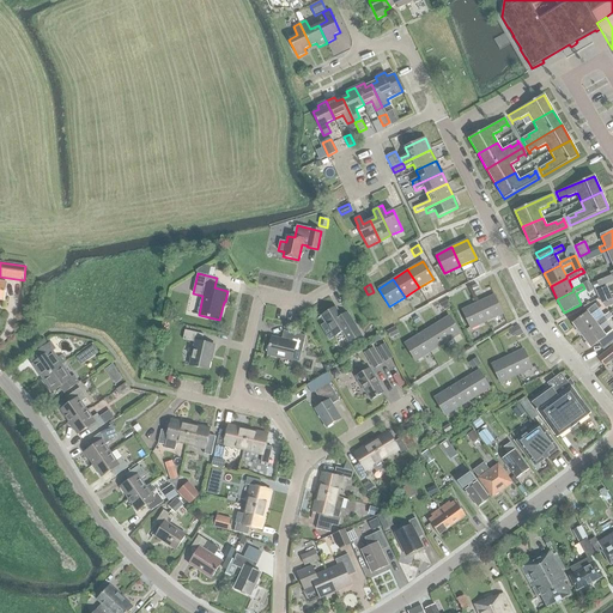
[(596,291),(601,303),(612,299),(606,286),(596,291)]
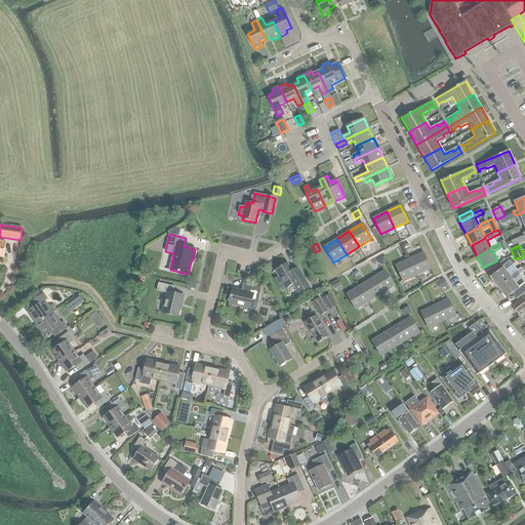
[(409,259),(417,276),(431,269),(422,252),(409,259)]
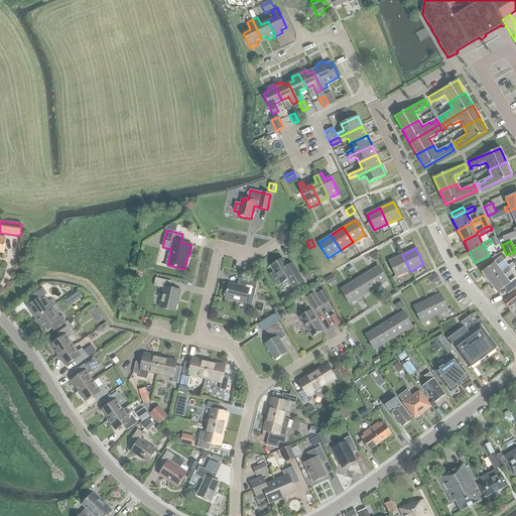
[(396,277),(410,271),(402,255),(389,261),(396,277)]
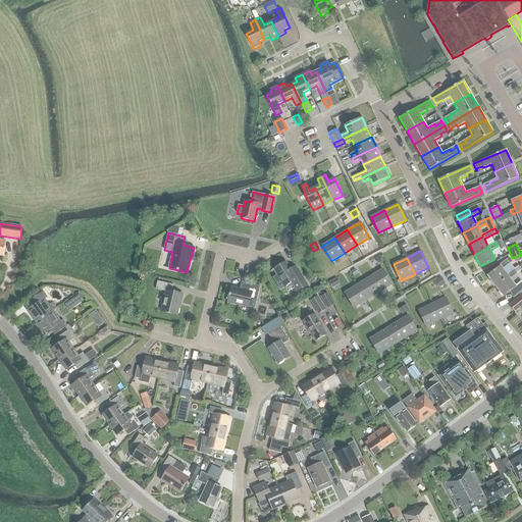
[(508,276),(507,275),(502,268),(509,263),(507,259),(499,265),(500,266),(487,275),(496,286),(508,276)]
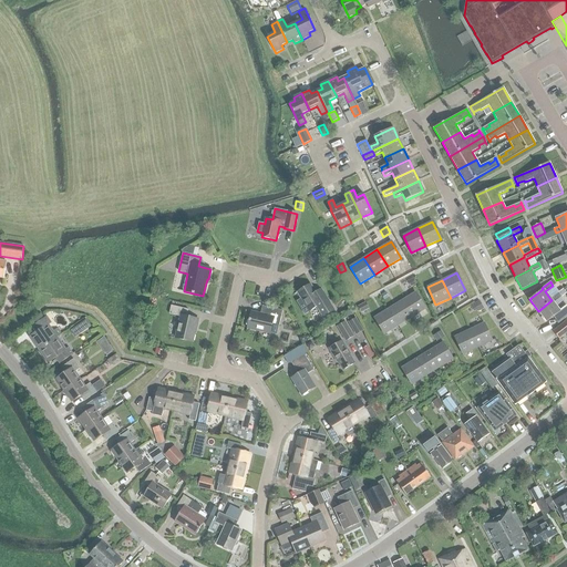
[(316,292),(310,285),(297,292),(300,299),(296,301),(305,315),(318,306),(325,317),(334,310),(321,289),(316,292)]
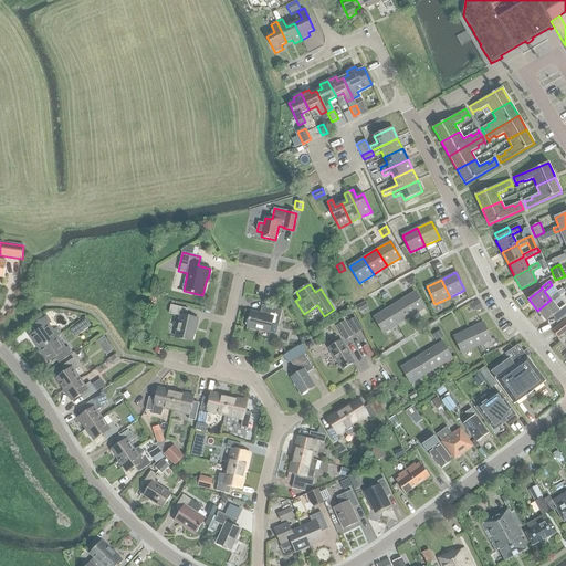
[(551,300),(537,311),(545,322),(552,316),(557,323),(565,315),(565,307),(565,306),(559,311),(553,302),(565,293),(562,289),(549,299),(551,300)]
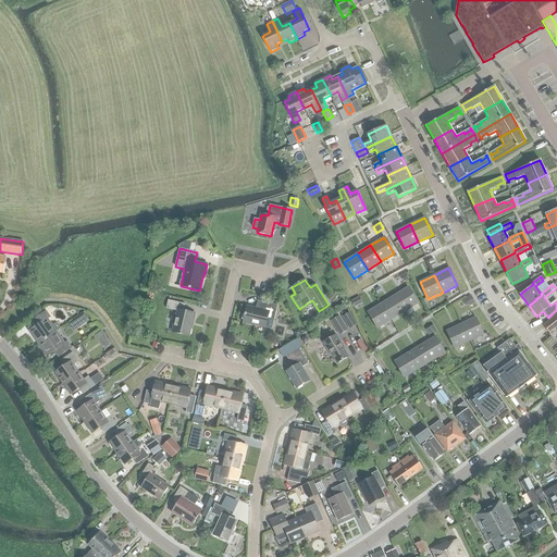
[(394,296),(405,312),(418,304),(408,287),(394,296)]
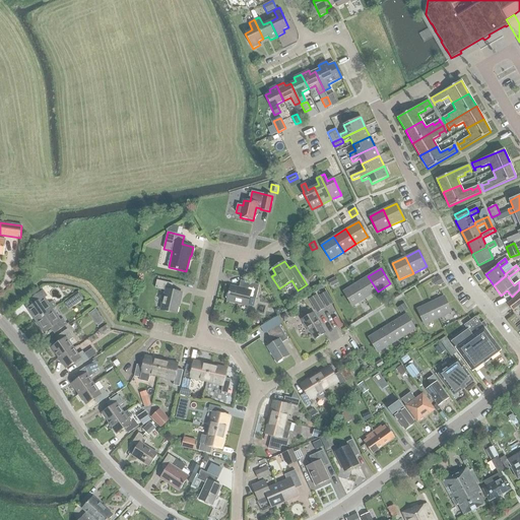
[(365,299),(378,291),(368,276),(355,283),(365,299)]
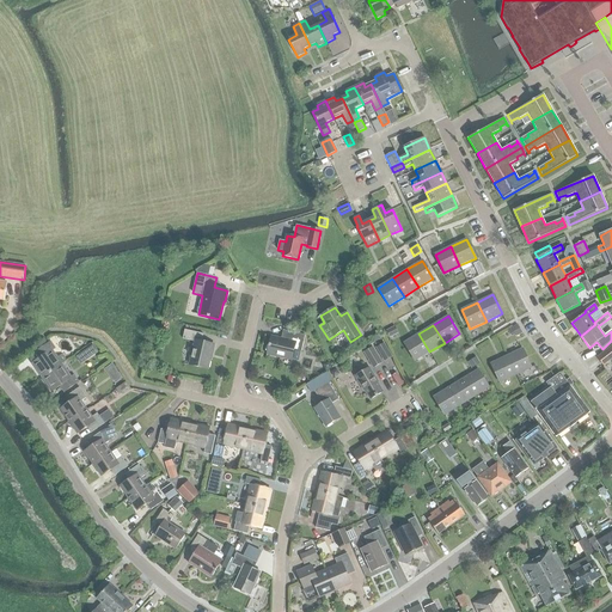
[(516,325),(510,329),(514,336),(515,336),(521,332),(516,325)]
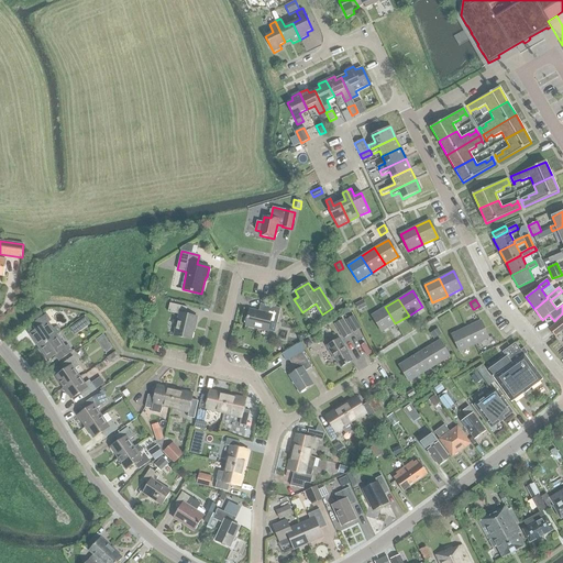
[(359,311),(366,307),(363,300),(355,305),(359,311)]
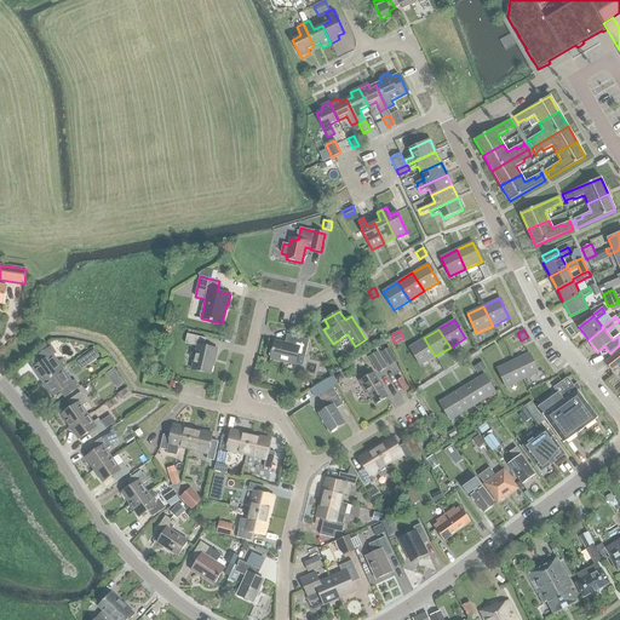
[(210,374),(216,349),(204,346),(206,339),(187,334),(185,343),(197,346),(193,369),(210,374)]
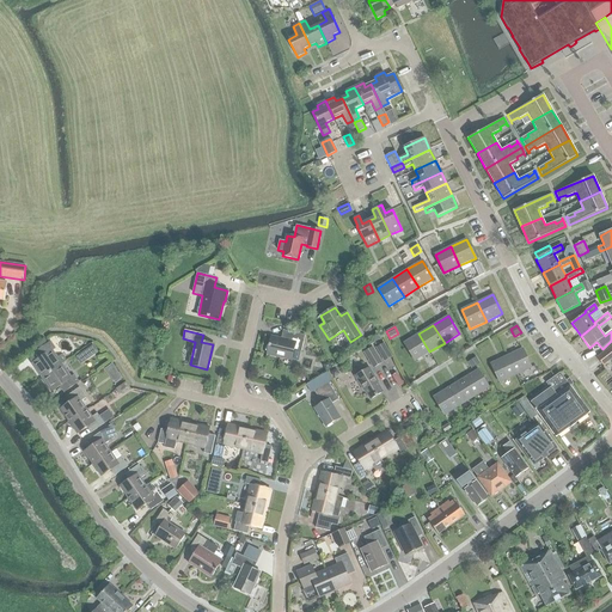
[(301,352),(305,335),(289,331),(287,341),(271,337),(267,356),(268,354),(292,360),(294,350),(301,352)]
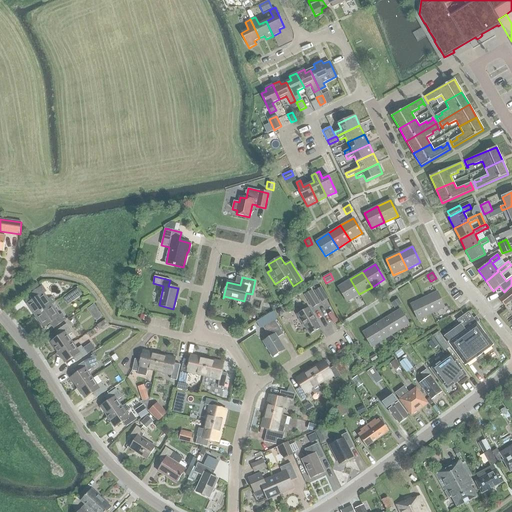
[(347,302),(359,294),(350,279),(338,287),(347,302)]
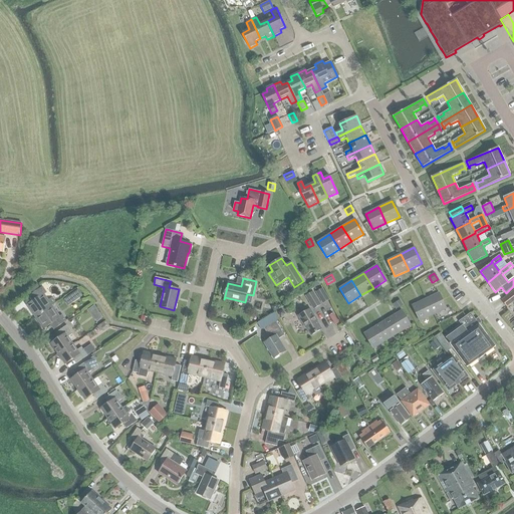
[(51,306),(52,306),(56,303),(52,298),(48,300),(43,294),(46,293),(42,287),(30,295),(34,300),(27,305),(35,317),(51,306)]
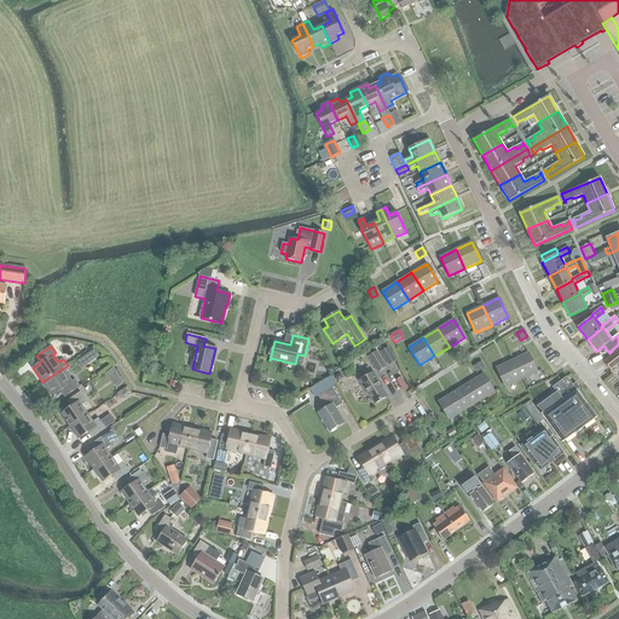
[(388,366),(397,362),(388,347),(380,352),(388,366)]
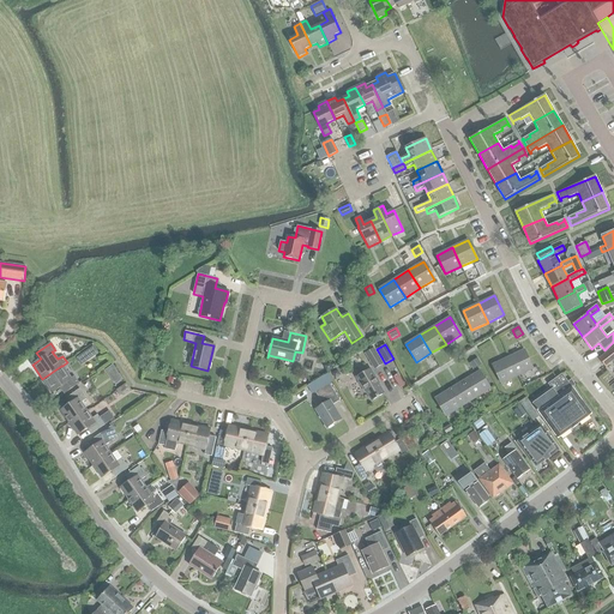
[(82,366),(98,354),(94,347),(77,359),(82,366)]
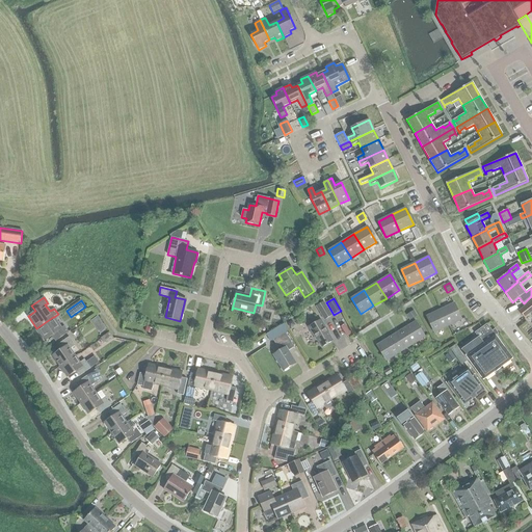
[(531,301),(519,311),(525,318),(530,314),(531,315),(531,301)]
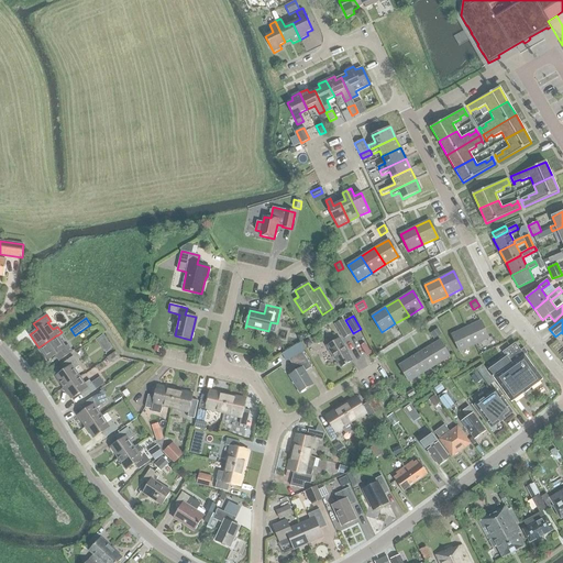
[(343,339),(351,334),(342,320),(334,324),(343,339)]
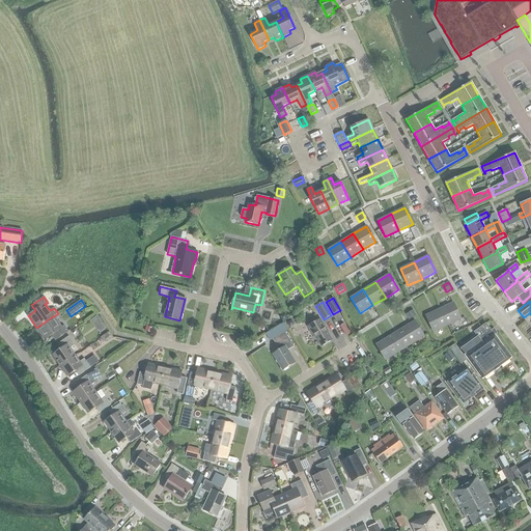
[(439,309),(447,326),(460,319),(453,303),(439,309)]
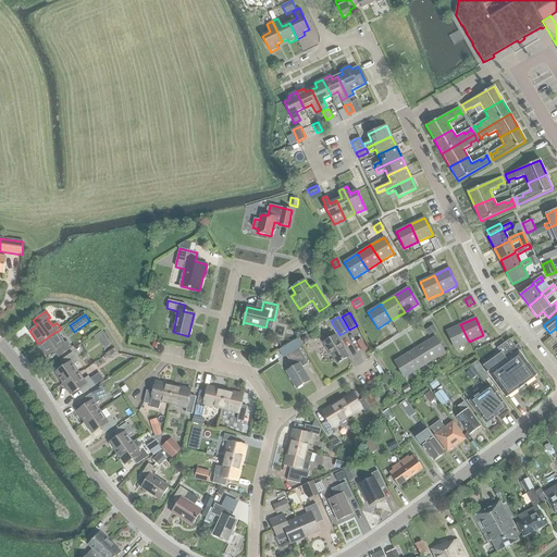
[(455,348),(469,342),(460,324),(446,331),(455,348)]
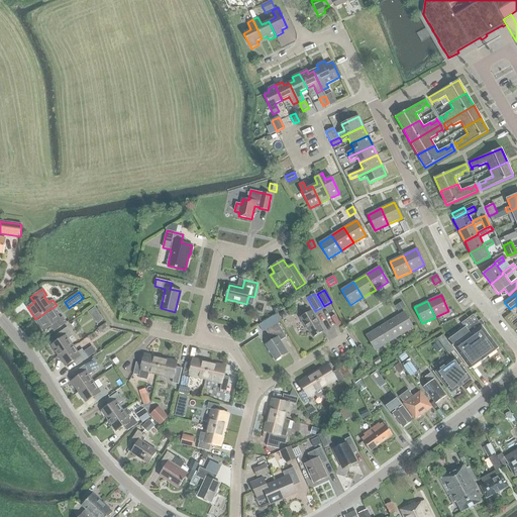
[(402,302),(395,306),(398,311),(405,307),(402,302)]
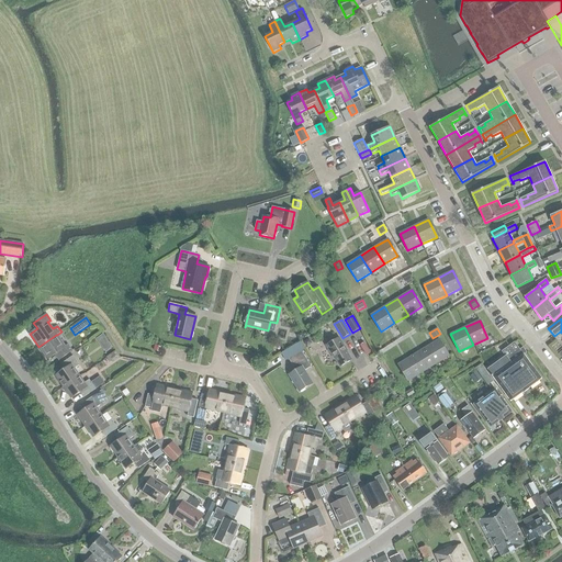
[(65,347),(57,335),(56,335),(38,347),(47,360),(55,355),(59,360),(71,351),(68,345),(65,347)]
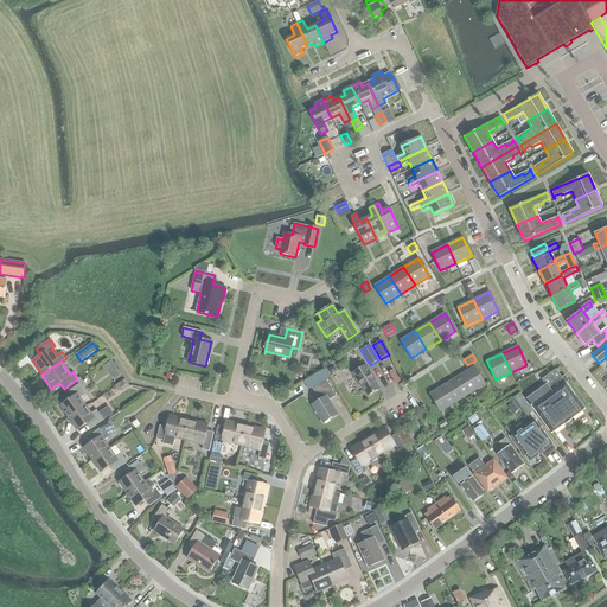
[(109,372),(116,368),(112,362),(104,366),(109,372)]
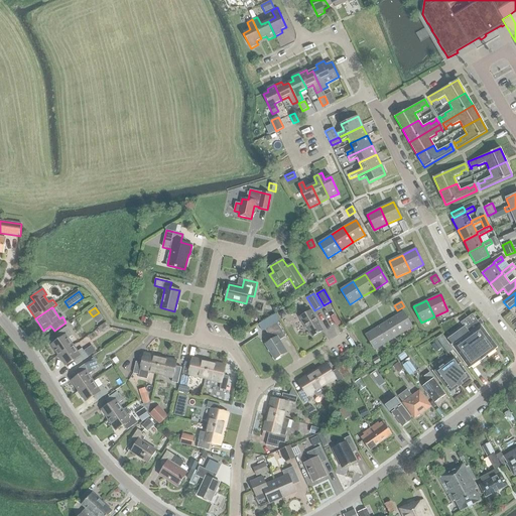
[(321,331),(317,324),(318,323),(311,310),(299,317),(307,331),(308,330),(312,337),(321,331)]
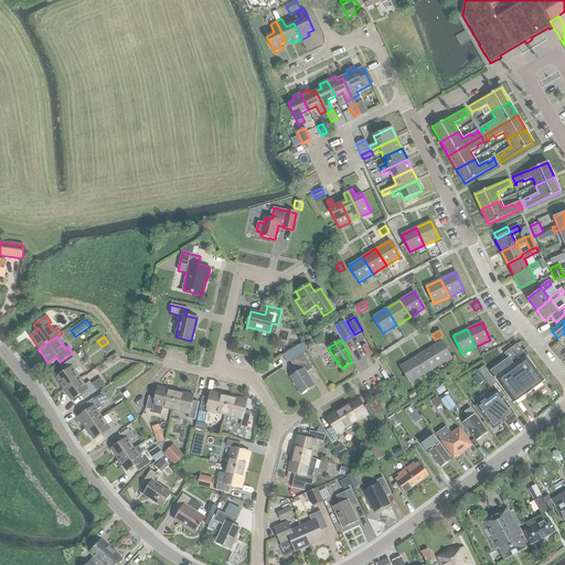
[(427,350),(437,366),(451,359),(441,341),(427,350)]
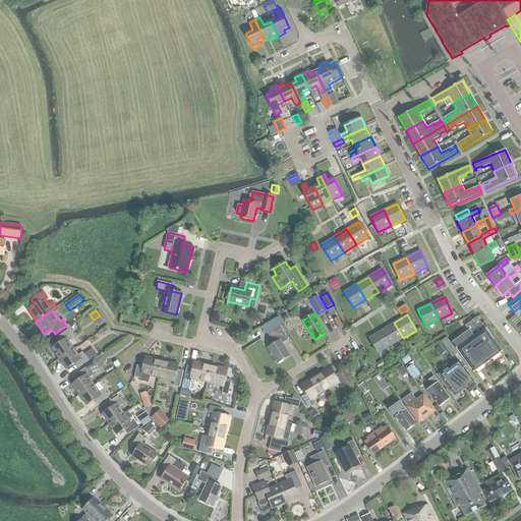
[(485,330),(476,317),(465,326),(468,331),(452,343),(456,348),(455,349),(456,350),(457,349),(457,350),(473,372),(485,363),(485,364),(489,361),(489,360),(502,352),(485,329),(485,330)]
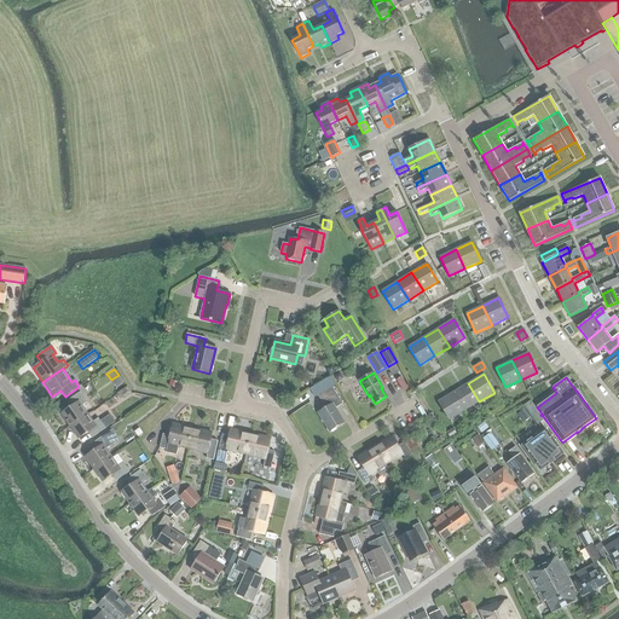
[(464,411),(479,401),(468,383),(453,393),(464,411)]
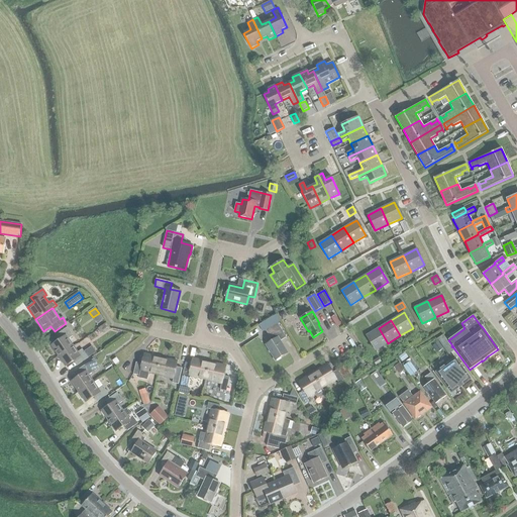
[(276,360),(287,353),(280,341),(286,337),(277,322),(265,330),(272,341),(266,344),(276,360)]
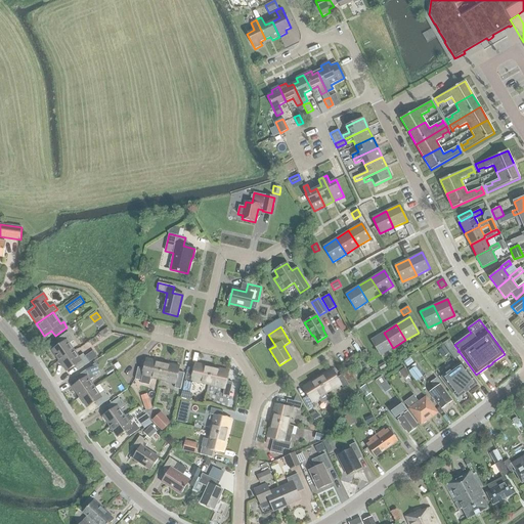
[(107,328),(101,332),(100,333),(100,334),(100,335),(101,336),(102,337),(105,337),(112,334),(107,328)]
